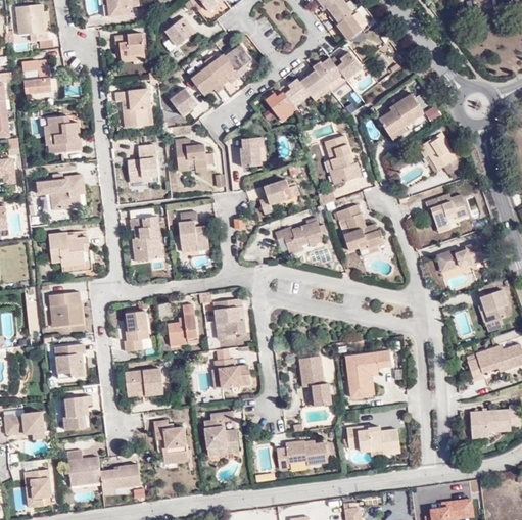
[(102,0),(105,17),(111,16),(109,0),(102,0)]
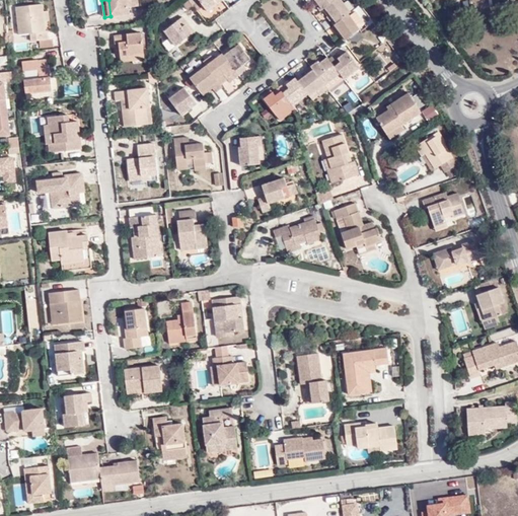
[(138,0),(108,0),(111,16),(129,14),(129,7),(139,5),(138,0)]
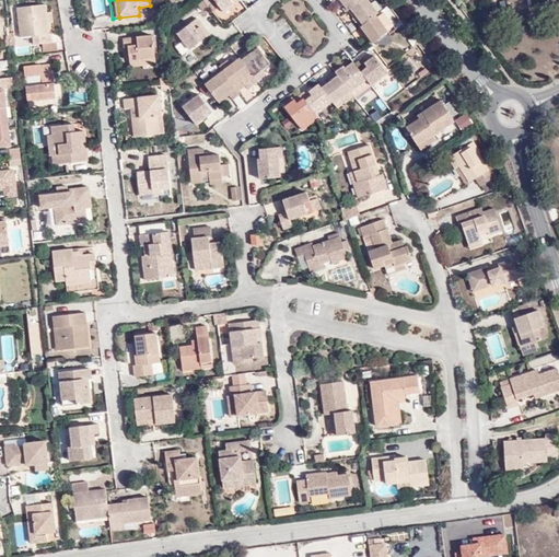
[(202,0),(207,6),(212,12),(217,9),(210,0),(202,0)]
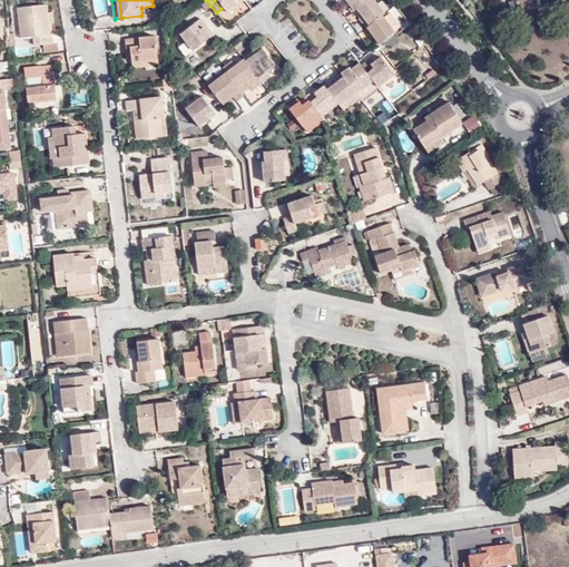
[(218,0),(227,11),(242,0),(218,0)]
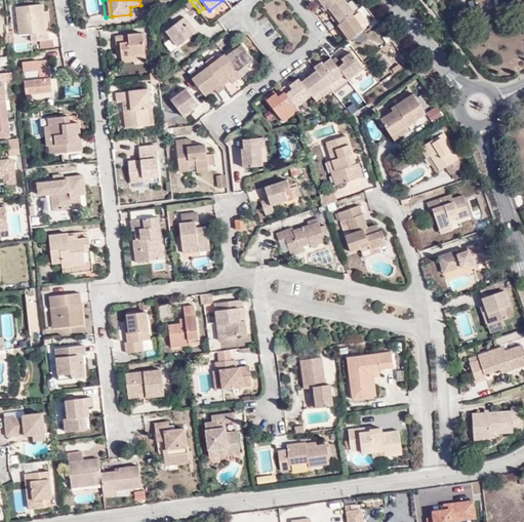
[(320,7),(324,12),(327,10),(339,0),(317,0),(322,5),(320,7)]
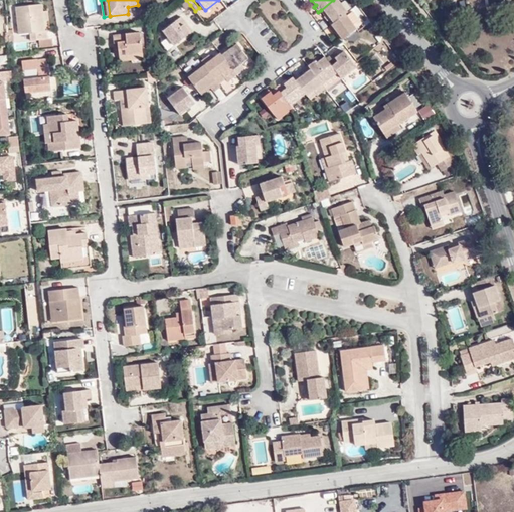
[(334,24),(346,15),(349,13),(339,0),(333,0),(321,10),(326,18),(330,16),(334,24)]
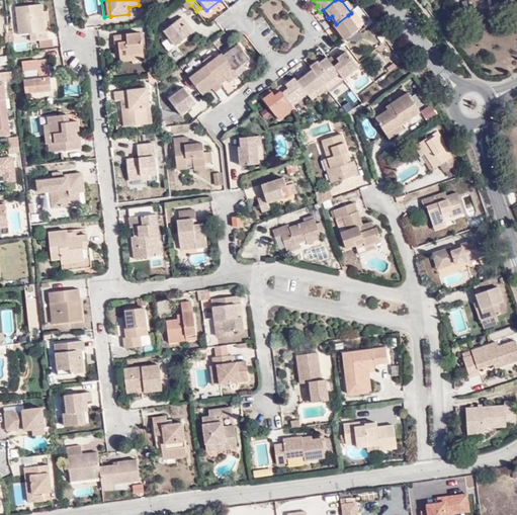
[(47,29),(46,19),(44,10),(42,3),(15,6),(18,34),(29,33),(30,40),(50,38),(49,29),(47,29)]
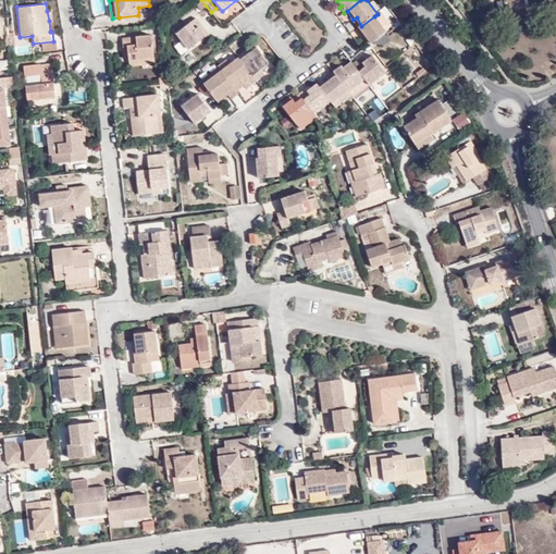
[(386,32),(374,16),(361,26),(356,31),(362,38),(365,36),(370,44),(386,32)]
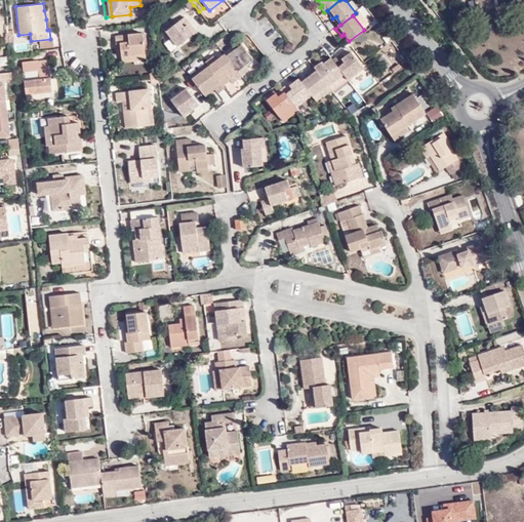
[(178,46),(194,33),(188,25),(190,23),(185,16),(167,31),(178,46)]
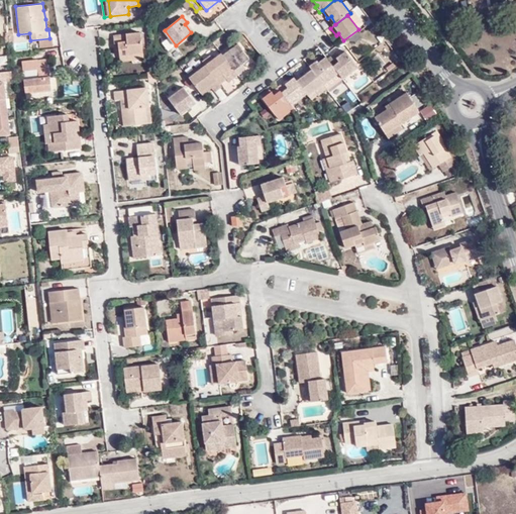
[(118,41),(119,56),(143,53),(141,32),(113,35),(113,42),(118,41)]
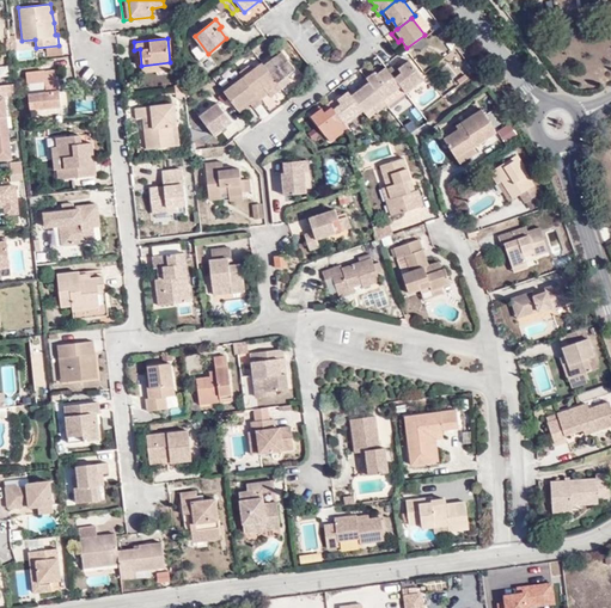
[(270,55),(261,62),(262,65),(281,88),(292,80),(287,74),(295,68),(283,51),(273,59),(270,55)]
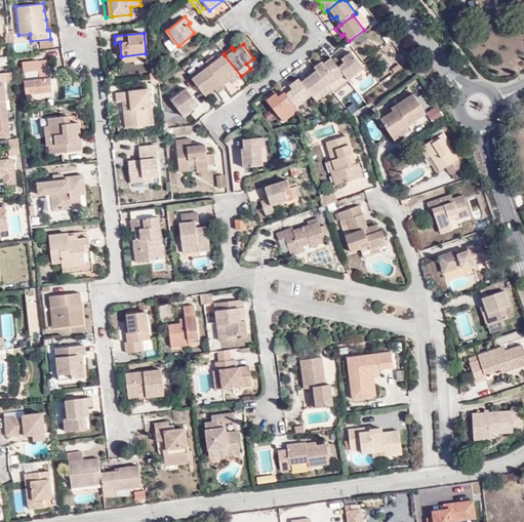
[(331,58),(343,73),(347,78),(361,67),(350,50),(340,56),(338,53),(331,58)]
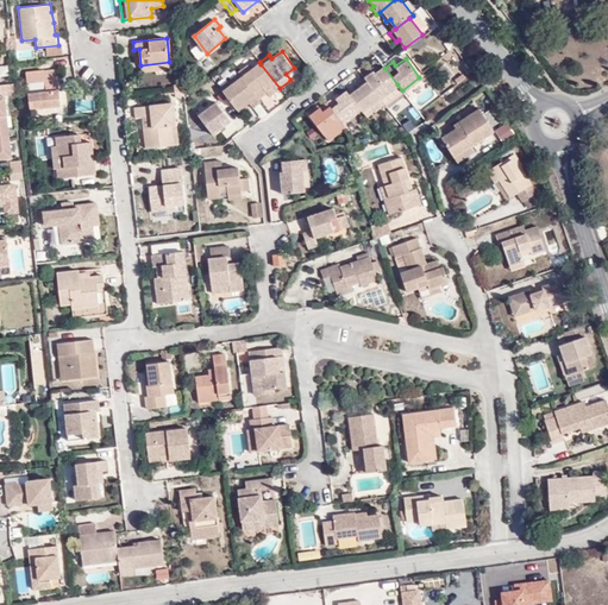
[(142,71),(170,69),(169,62),(140,65),(142,71)]
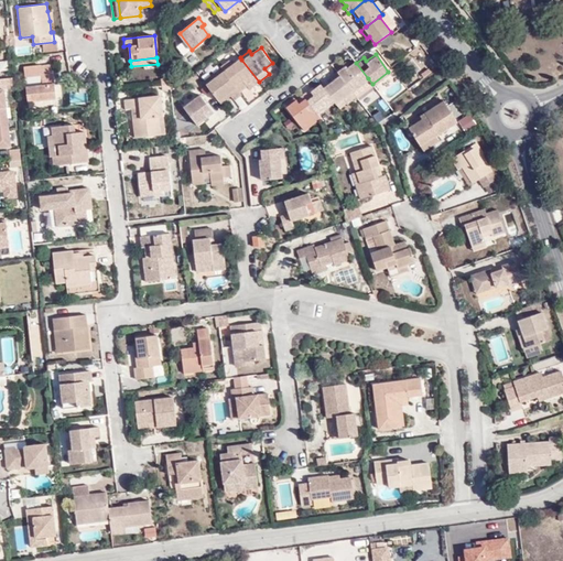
[(247,85),(250,88),(259,82),(241,60),(230,67),(227,63),(220,67),(224,72),(239,92),(247,85)]
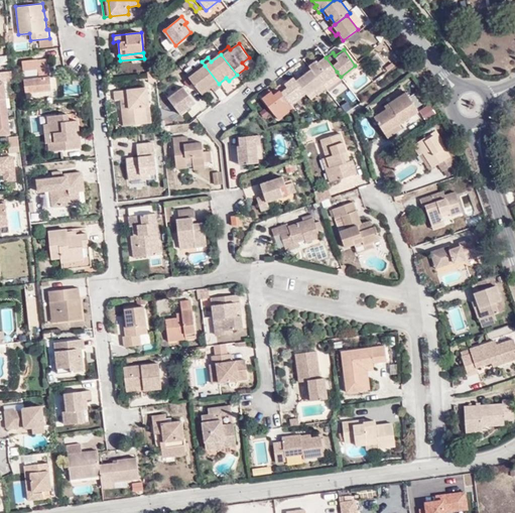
[(52,90),(47,57),(35,59),(36,66),(22,68),(24,87),(31,87),(32,92),(52,90)]
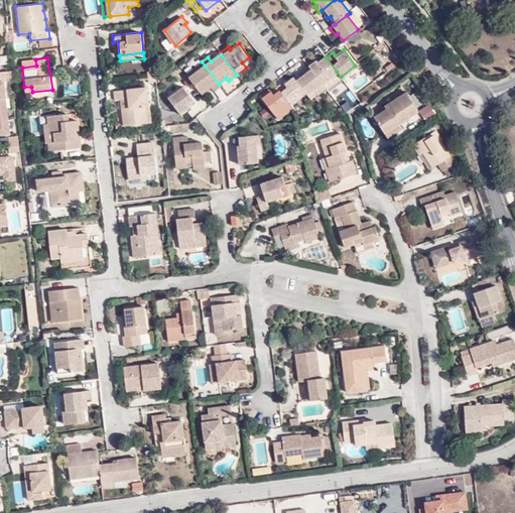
[(315,58),(308,63),(309,66),(324,83),(337,72),(326,57),(318,62),(315,58)]
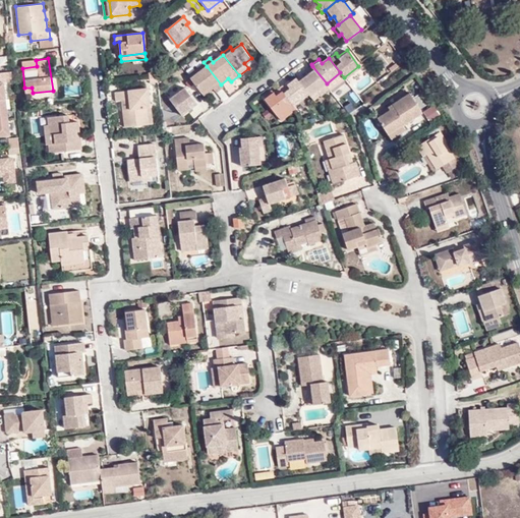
[(204,62),(187,74),(191,79),(207,66),(204,62)]
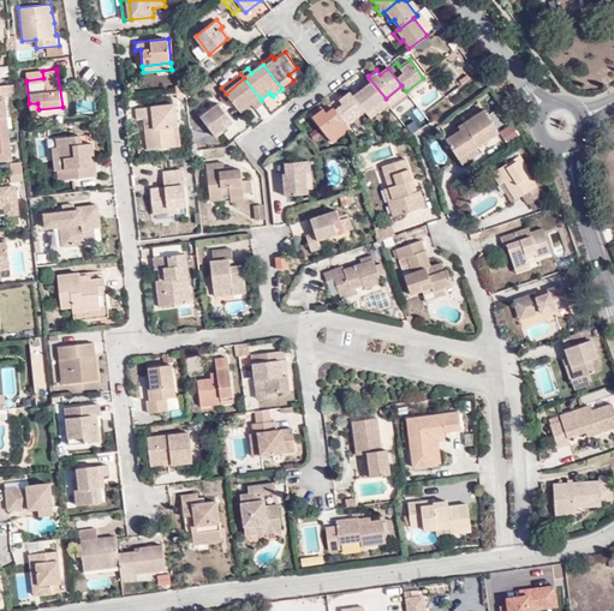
[(255,108),(263,103),(261,100),(244,78),(226,94),(239,111),(251,102),(255,108)]
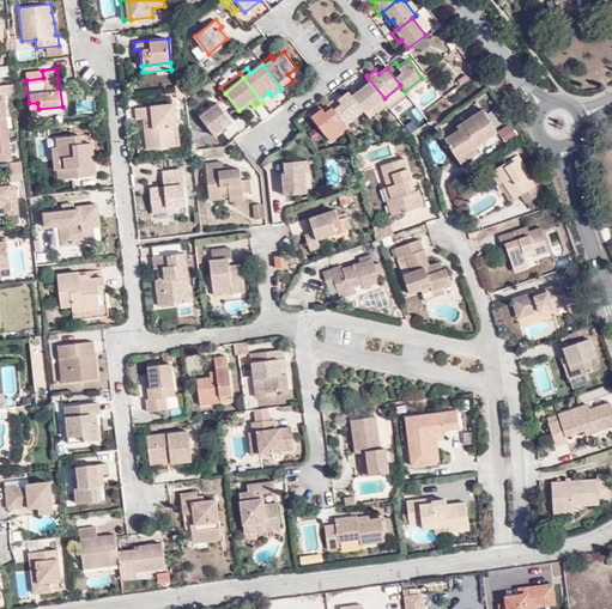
[(352,97),(362,109),(365,113),(375,105),(379,110),(388,103),(385,98),(368,78),(361,83),(363,87),(352,97)]
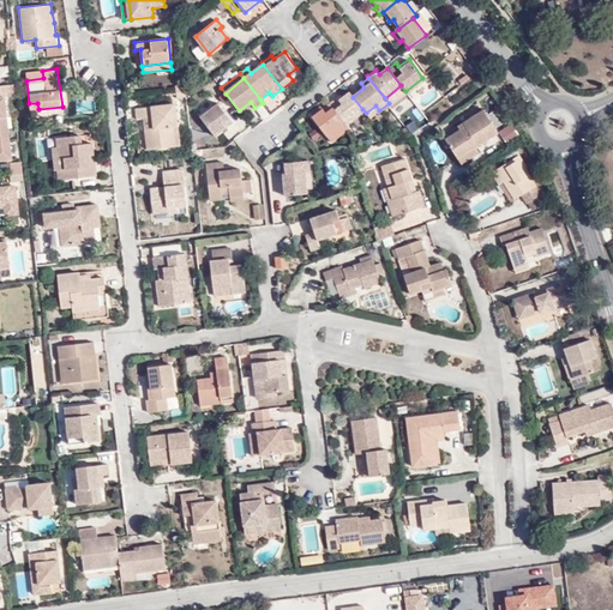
[(362,109),(353,97),(349,92),(340,100),(338,98),(330,104),(344,122),(362,109)]
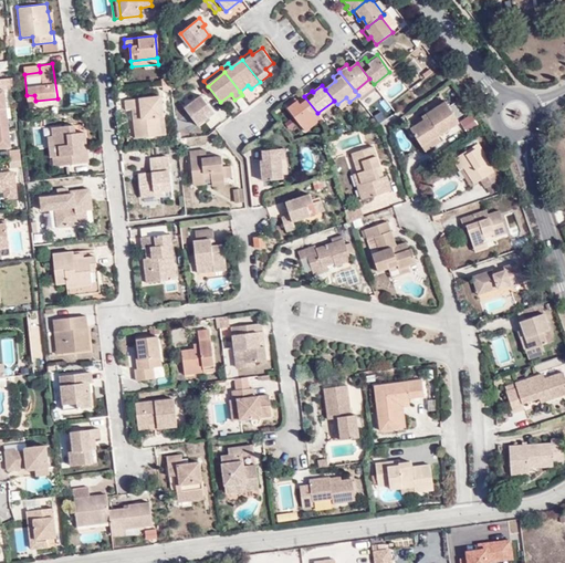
[(140,110),(142,121),(132,123),(134,137),(161,134),(159,118),(165,118),(163,96),(124,102),(125,111),(131,111),(140,110)]
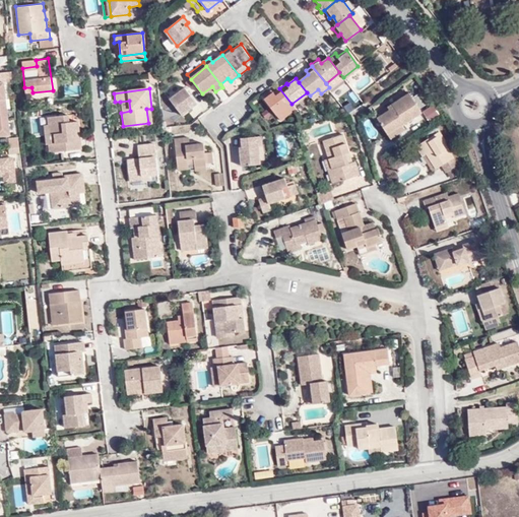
[(182,117),(197,104),(185,88),(170,101),(182,117)]
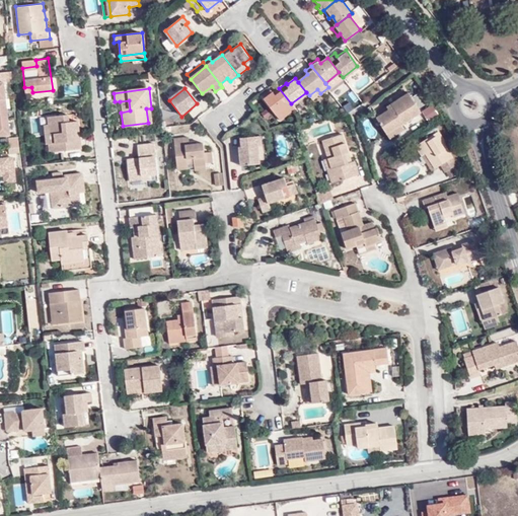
[(275,115),(291,103),(279,88),(264,100),(275,115)]
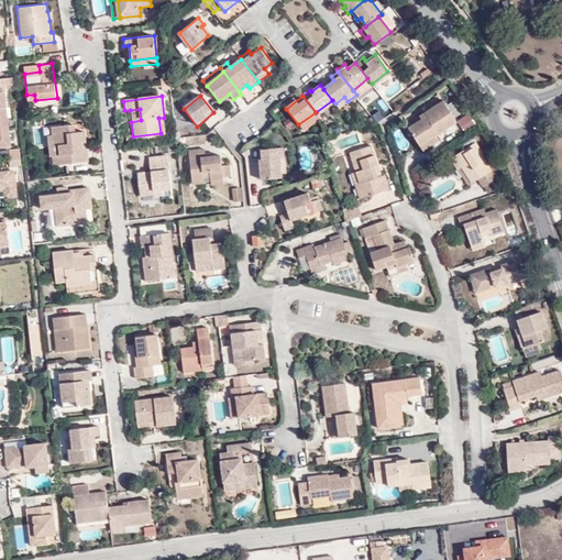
[(335,103),(339,109),(348,101),(344,97),(335,103)]
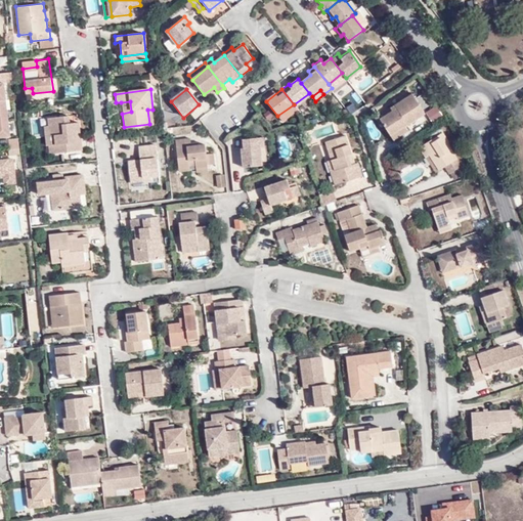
[(380,121),(391,138),(406,127),(425,114),(412,95),(390,110),(392,113),(380,121)]
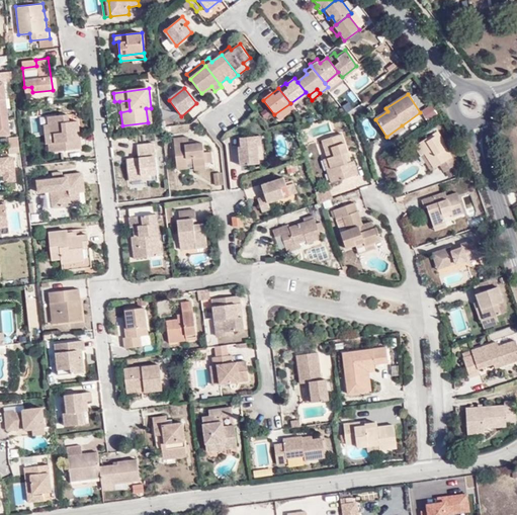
[(128,100),(119,101),(120,112),(130,110),(128,100)]
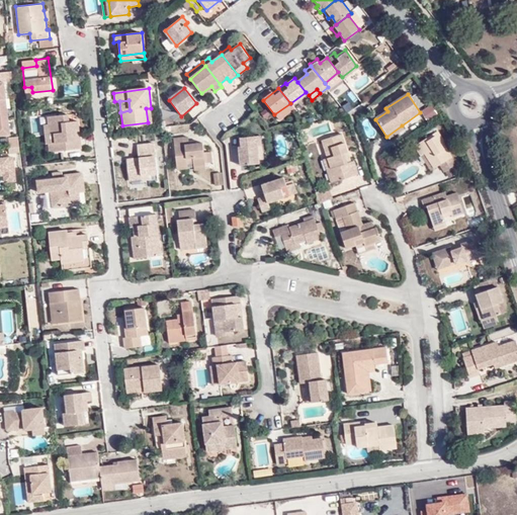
[(274,114),(278,119),(294,107),(290,103),(274,114)]
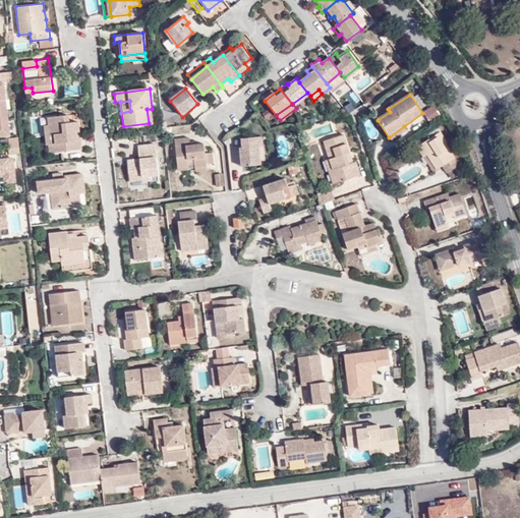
[(421,115),(428,126),(439,120),(431,108),(421,115)]
